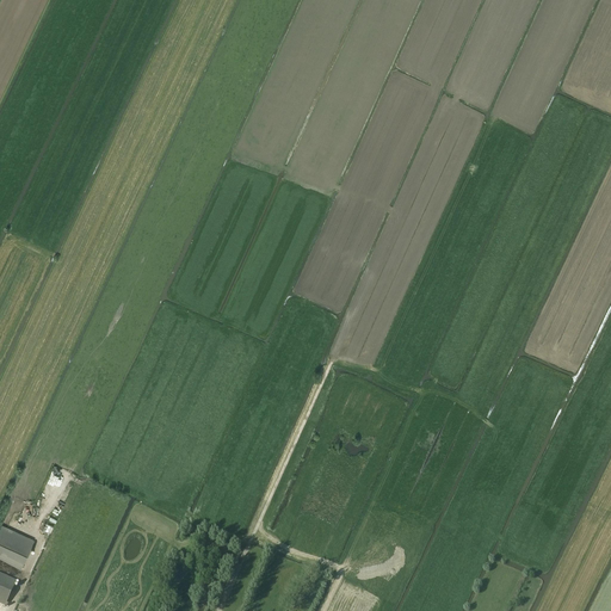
[(61,482),(66,470),(53,467),(47,482),(54,485),(55,480),(61,482)]
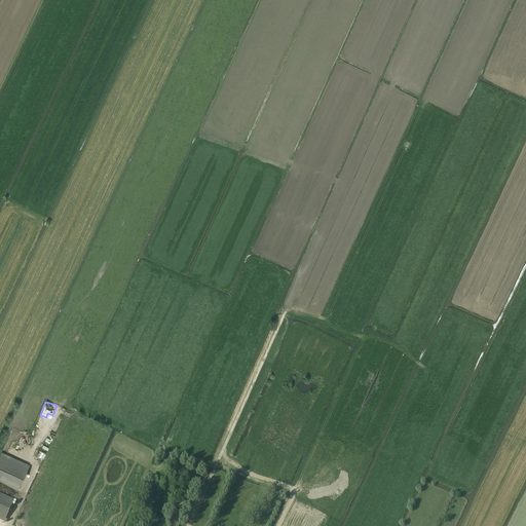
[(60,407),(58,413),(64,416),(66,410),(60,407)]
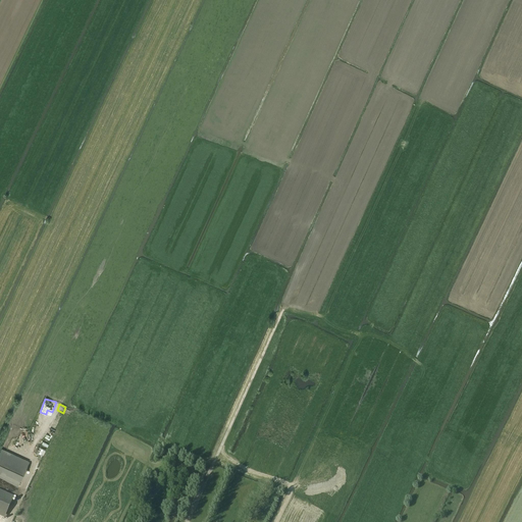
[(35,425),(38,427),(37,429),(42,432),(46,421),(43,419),(45,415),(40,413),(35,425)]
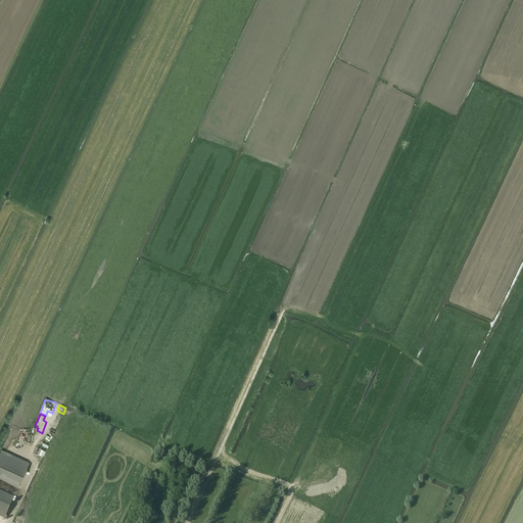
[(28,445),(32,434),(20,430),(16,441),(28,445)]
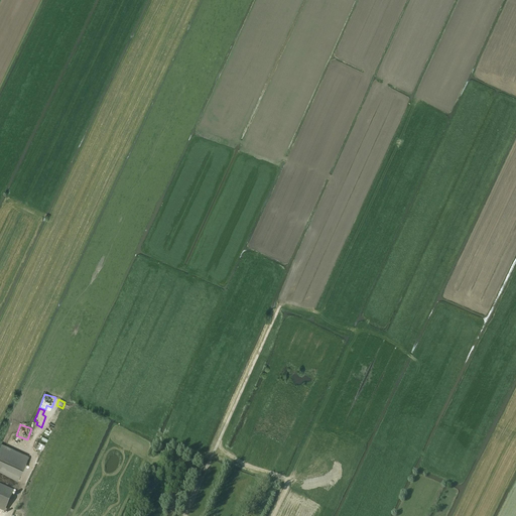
[(1,443),(0,446),(0,472),(18,481),(29,456),(1,443)]
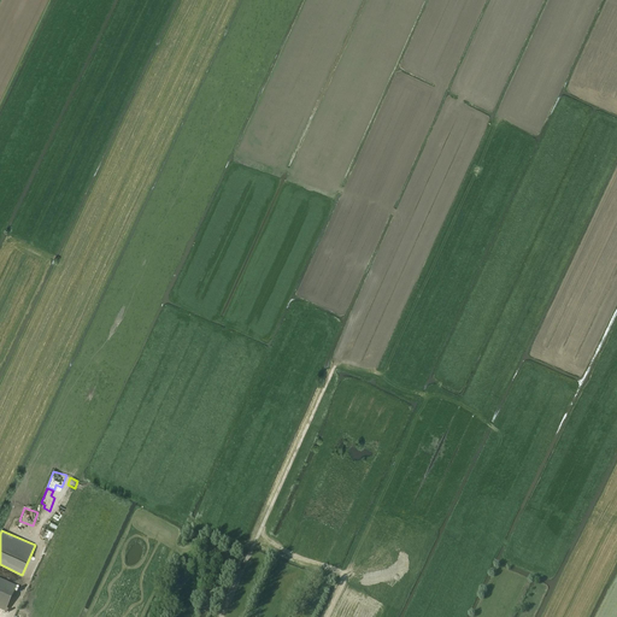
[(0,580),(0,610),(5,612),(17,587),(0,580)]
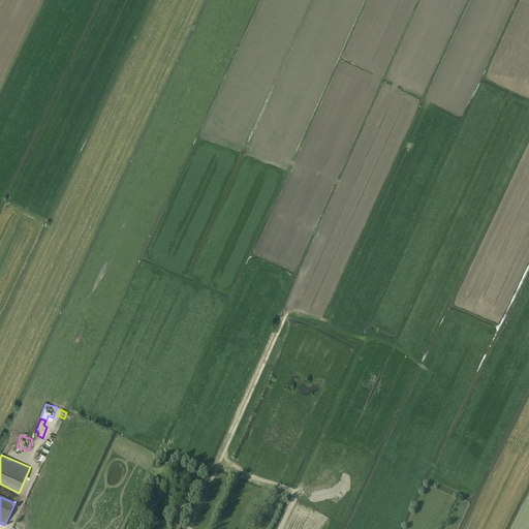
All buildings are outlined.
